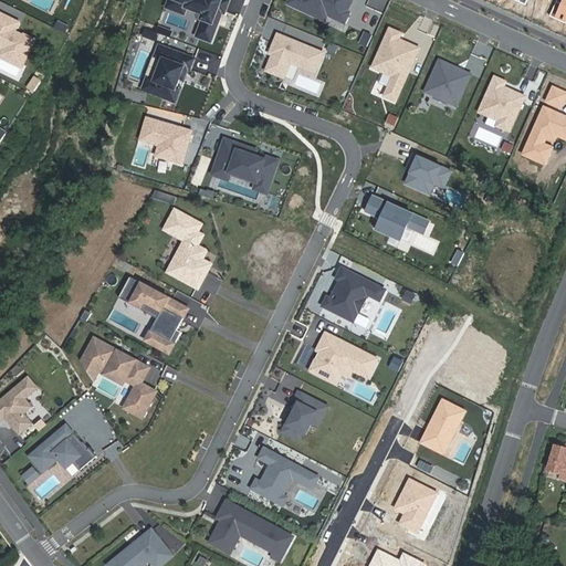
[(226,14),(227,14),(232,0),(231,0),(169,0),(167,8),(187,16),(189,10),(203,14),(201,20),(202,21),(197,37),(215,43),(226,14)]
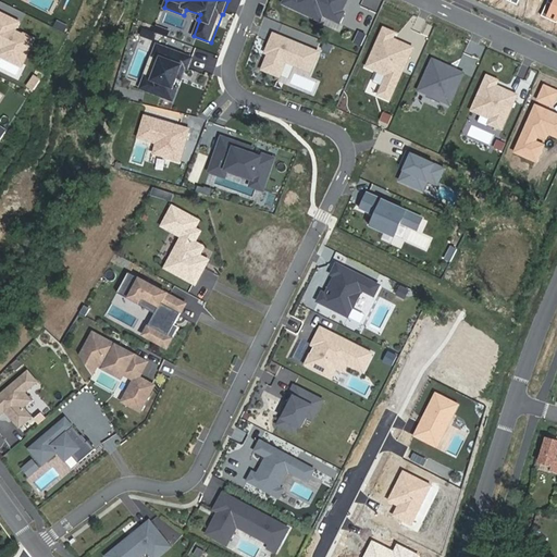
[(285,0),(284,3),(302,12),(306,5),(323,13),(322,15),(339,23),(344,13),(342,12),(347,0),(285,0)]
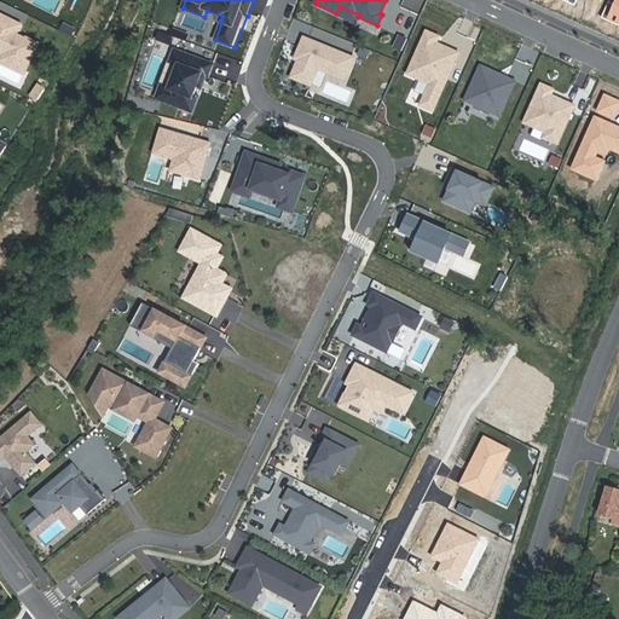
[(615,6),(609,3),(601,18),(618,25),(618,22),(611,18),(615,6)]
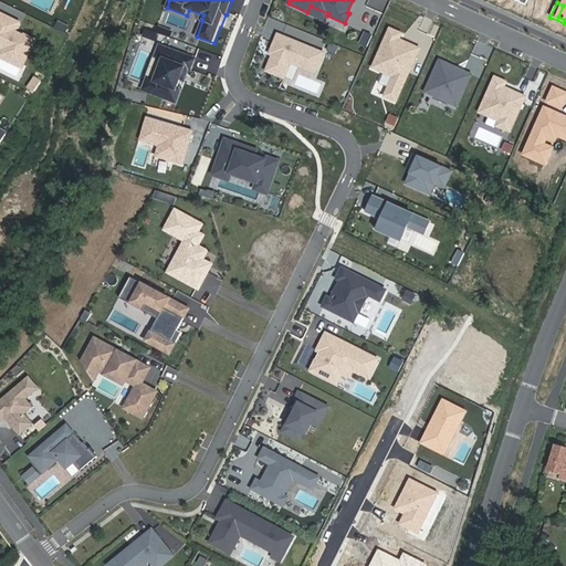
[(311,6),(307,12),(325,21),(327,16),(328,13),(311,6)]
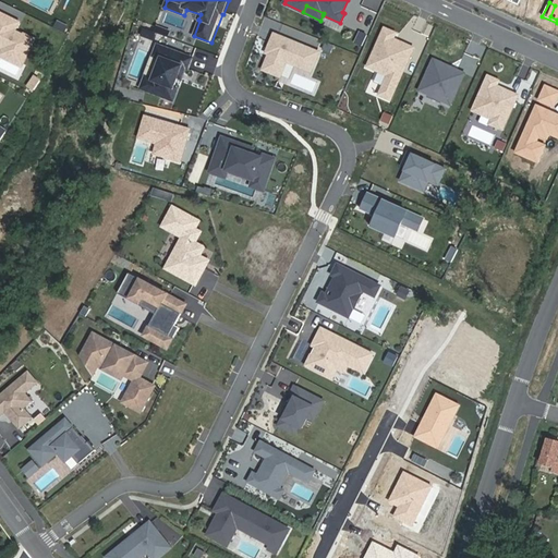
[(0,50),(0,56),(20,67),(33,39),(15,31),(19,22),(0,12),(0,50)]
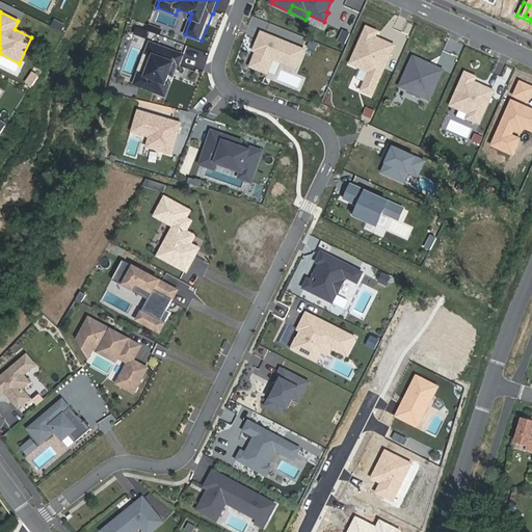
[(54,19),(51,26),(60,30),(63,24),(54,19)]
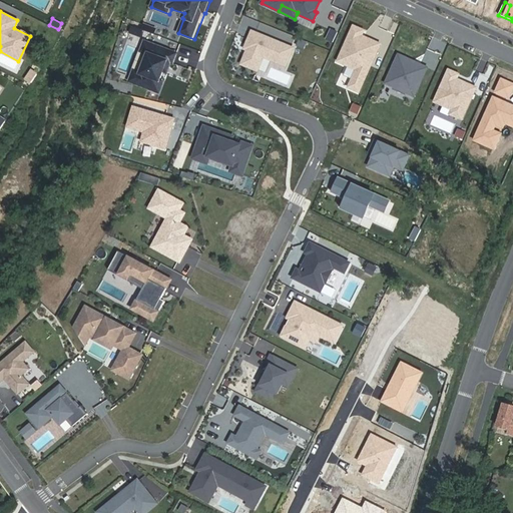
[(157,25),(146,20),(142,30),(154,34),(157,25)]
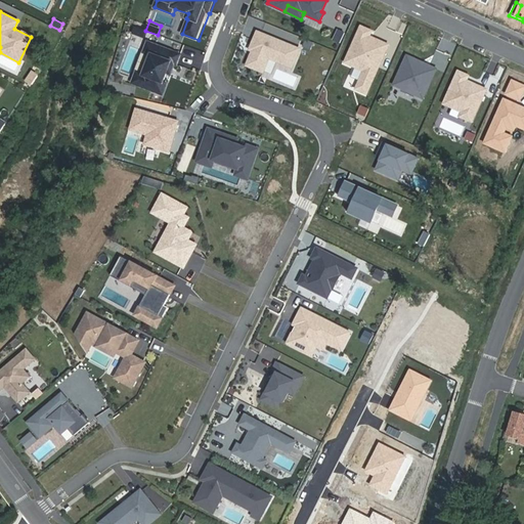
[(361,26),(345,62),(356,68),(357,64),(365,69),(356,89),(367,94),(389,45),(379,40),(378,43),(368,39),(369,36),(373,31),(361,26)]
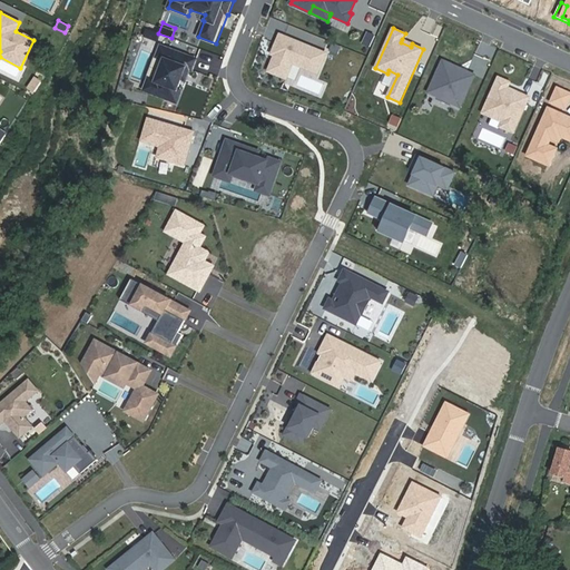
[(148,29),(145,37),(156,41),(158,33),(148,29)]
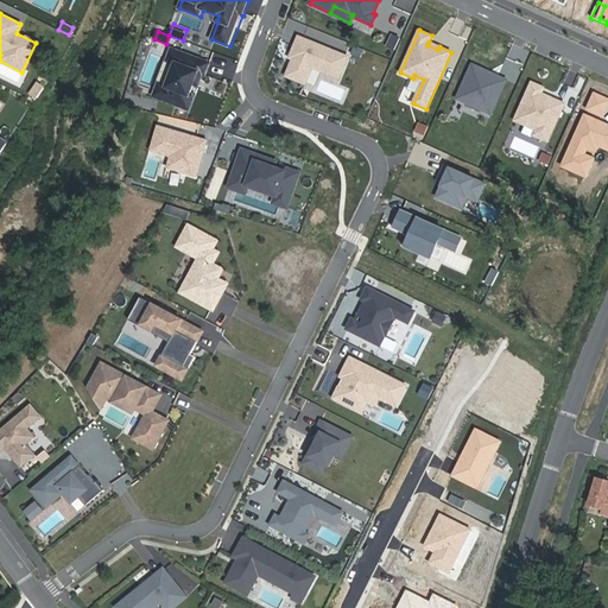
[(400,38),(393,35),(387,48),(394,50),(400,38)]
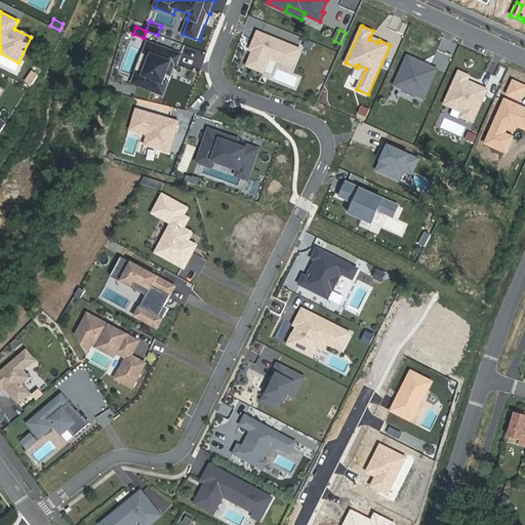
[(300,49),(258,31),(250,49),(253,51),(247,65),(265,72),(271,57),(294,67),(300,49)]
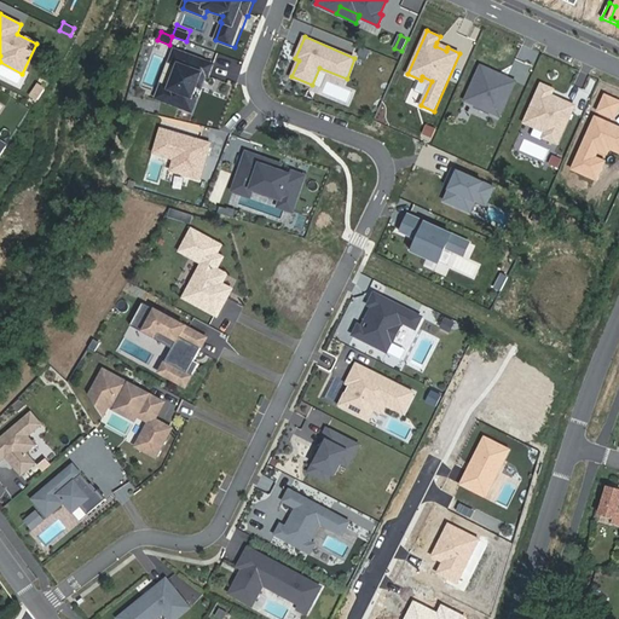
[(215,65),(174,48),(169,63),(178,67),(169,87),(162,84),(156,99),(194,114),(201,99),(195,97),(203,76),(209,79),(215,65)]
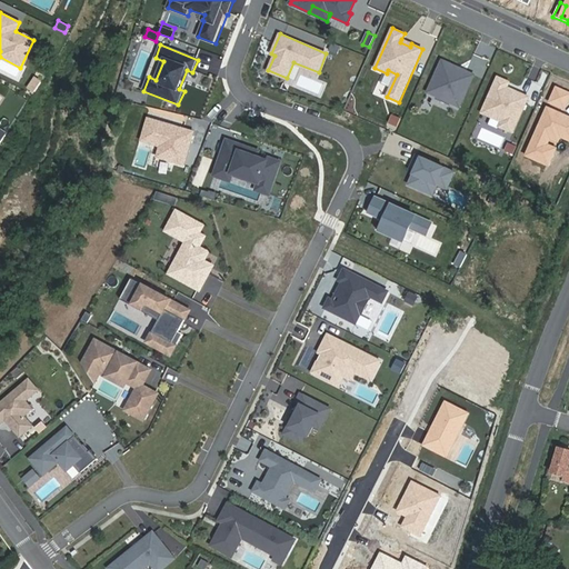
[(473,76),(443,61),(430,91),(460,106),(473,76)]
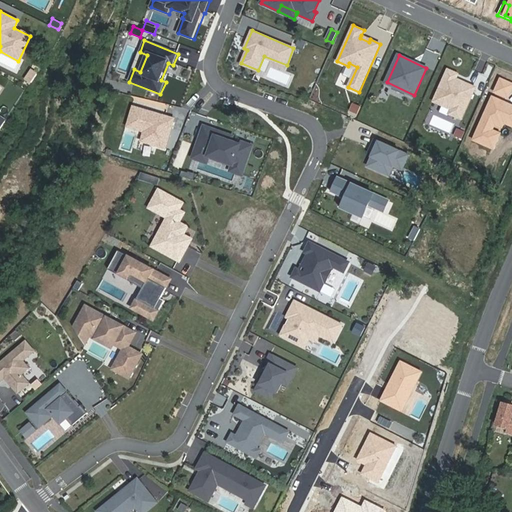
[(29,82),(36,73),(31,70),(24,79),(29,82)]
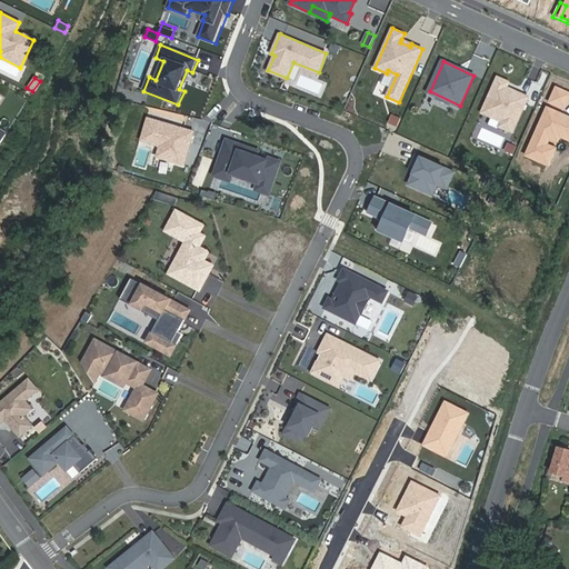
[(498,78),(482,113),(493,118),(493,116),(503,120),(500,127),(513,132),(529,98),(520,93),(517,96),(508,92),(507,88),(510,82),(498,78)]
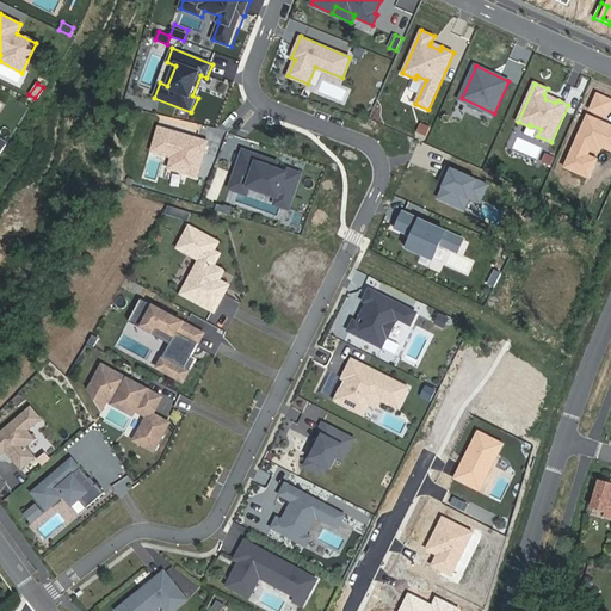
[(610,100),(598,94),(592,110),(606,116),(610,106),(610,100)]
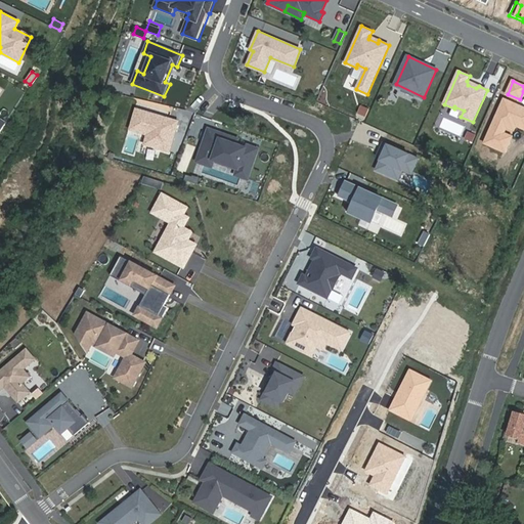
[(523,107),(505,99),(485,143),(505,151),(512,137),(504,133),(507,127),(514,130),(516,125),(523,128),(523,107)]
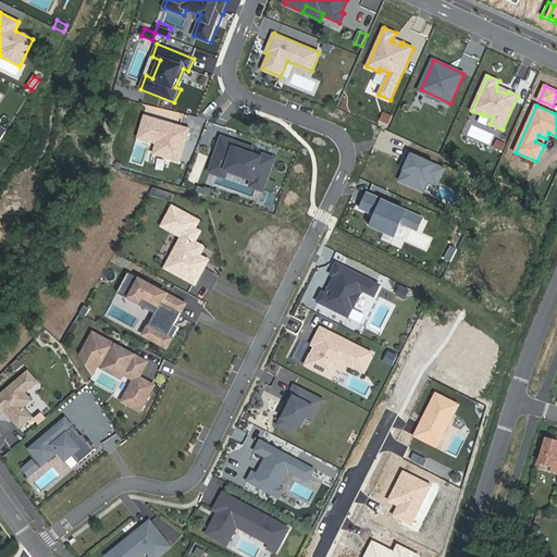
[(190,130),(145,115),(138,138),(157,144),(153,153),(181,162),(190,130)]
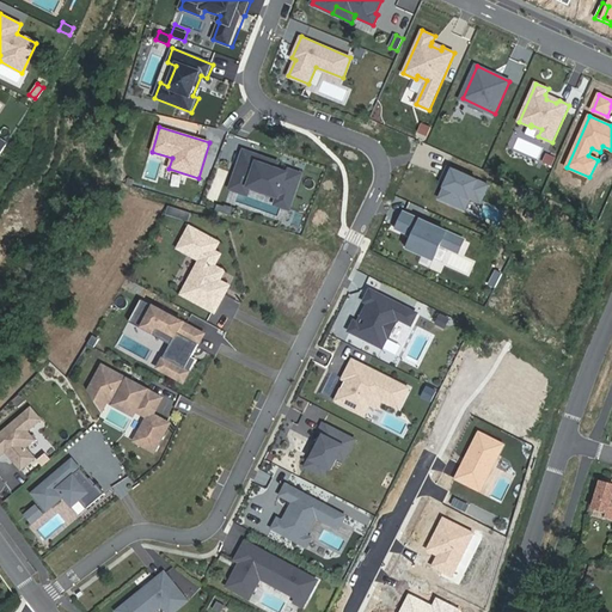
[(263,157),(245,151),(231,189),(249,195),(251,188),(283,199),(281,208),(294,212),(305,173),(292,170),(291,172),(261,161),(263,157)]
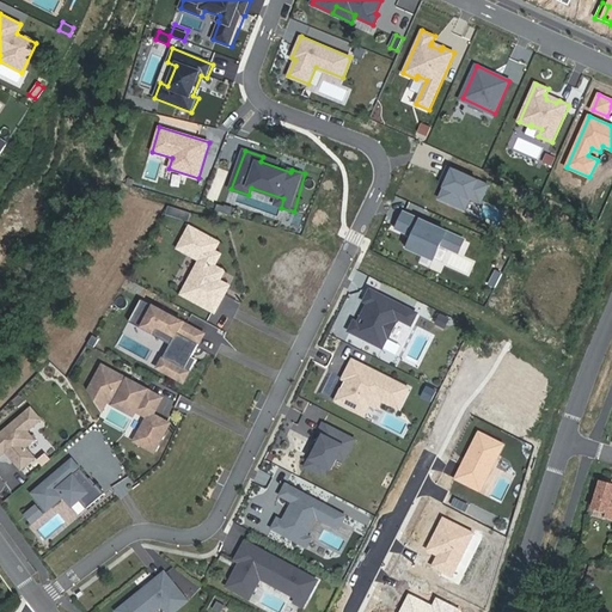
[(489,185),(447,166),(441,181),(447,183),(441,197),(467,209),(471,200),(482,203),(489,185)]
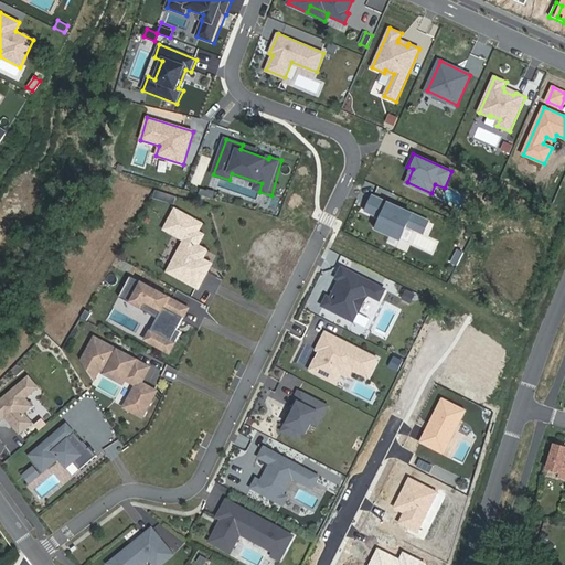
[(429,222),(374,196),(369,211),(384,219),(379,230),(402,240),(408,226),(425,234),(429,222)]
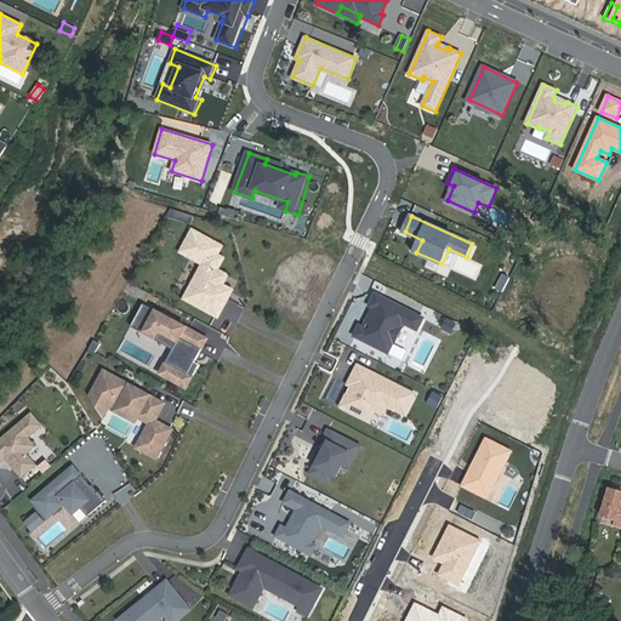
[(184,296),(218,314),(228,296),(226,295),(229,286),(223,283),(228,273),(217,267),(224,256),(217,252),(222,244),(193,228),(181,250),(204,262),(184,296)]
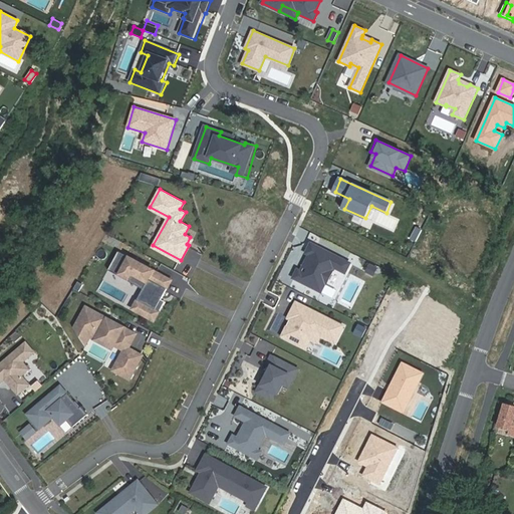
[(351,262),(312,243),(307,252),(310,254),(306,262),(311,264),(309,268),(306,273),(298,269),(294,277),(322,291),(334,266),(346,272),(351,262)]
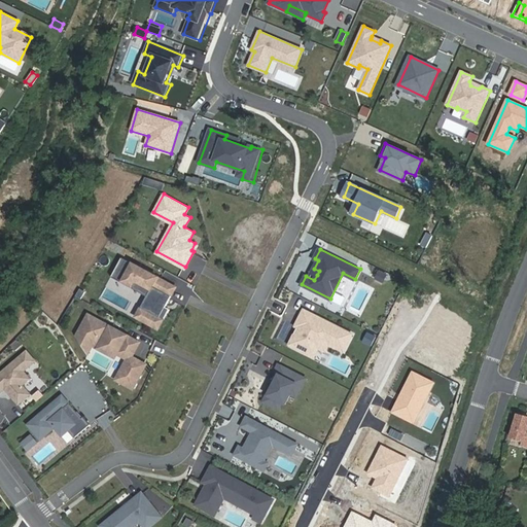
[(177,286),(123,256),(112,276),(132,287),(136,280),(154,289),(144,308),(142,306),(136,316),(153,325),(159,316),(164,319),(169,310),(165,308),(177,286)]
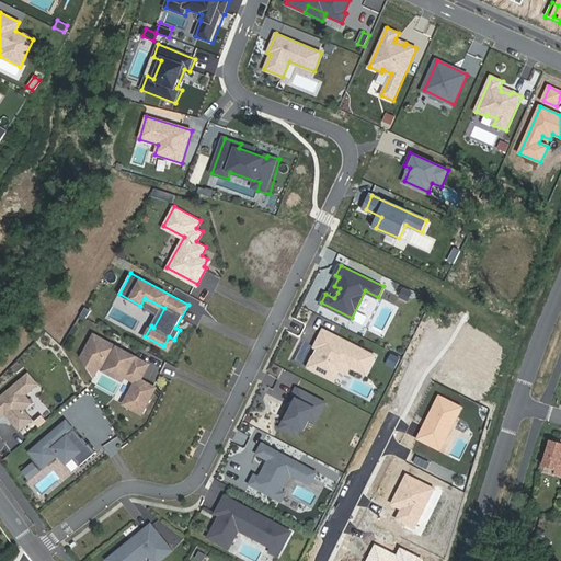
[(196,294),(208,299),(217,278),(205,274),(196,294)]
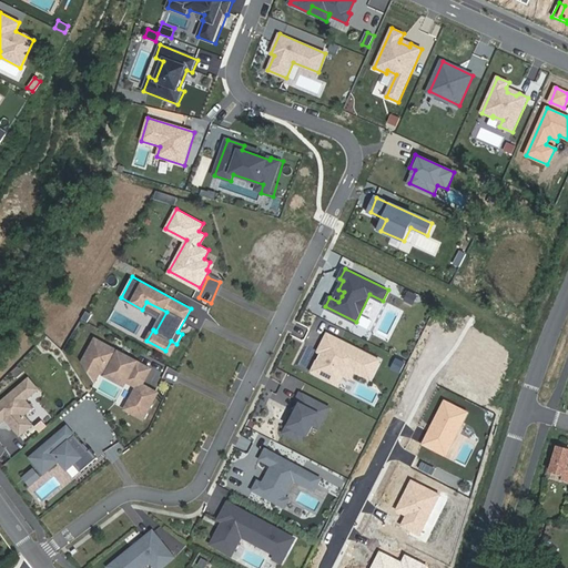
[(413,304),(417,296),(409,292),(405,301),(413,304)]
